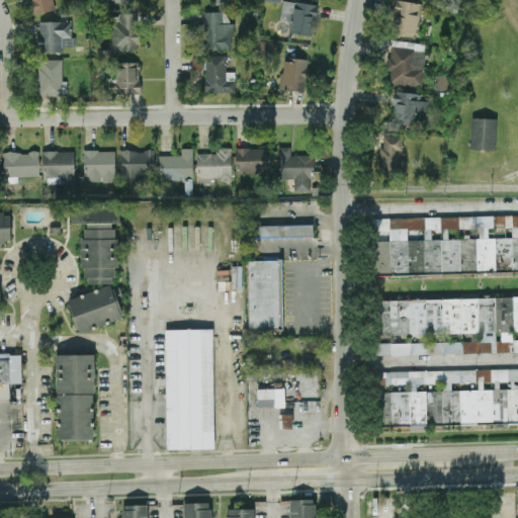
[(55,10),(53,0),(29,0),(33,14),(55,10)]
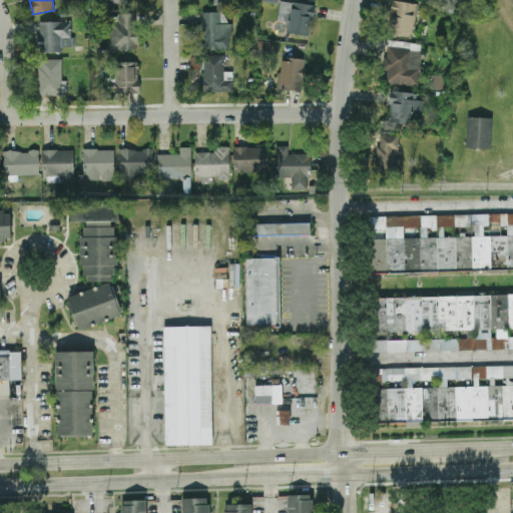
[(278,20),(290,21),(291,2),(280,0),(278,20)]
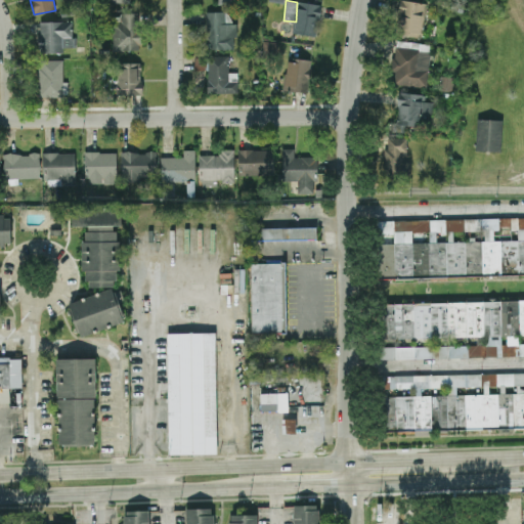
[(425,3),(401,0),(397,34),(421,37),(425,3)]
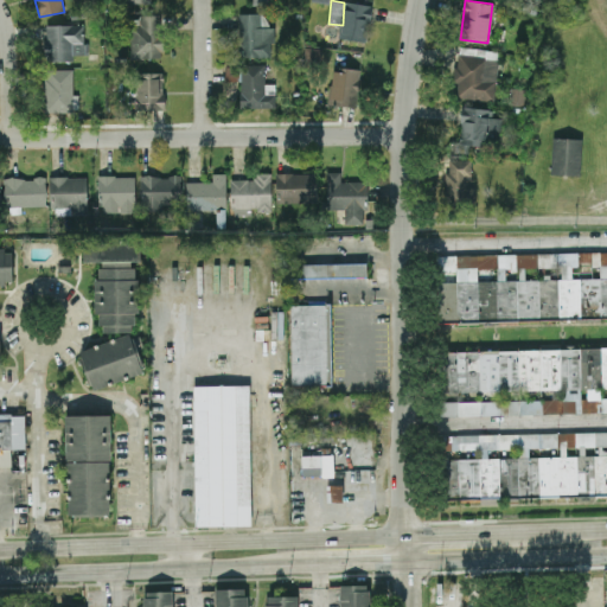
[(368,42),(371,5),(345,2),(342,39),(368,42)]
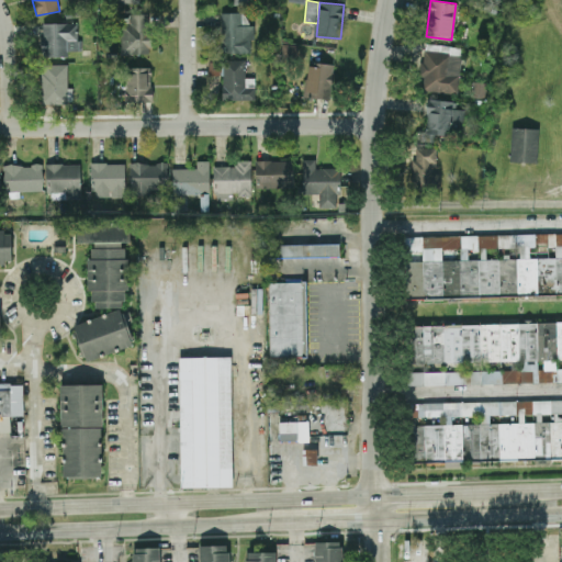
[(253,54),(253,24),(246,24),(246,13),(221,12),(221,53),(253,54)]
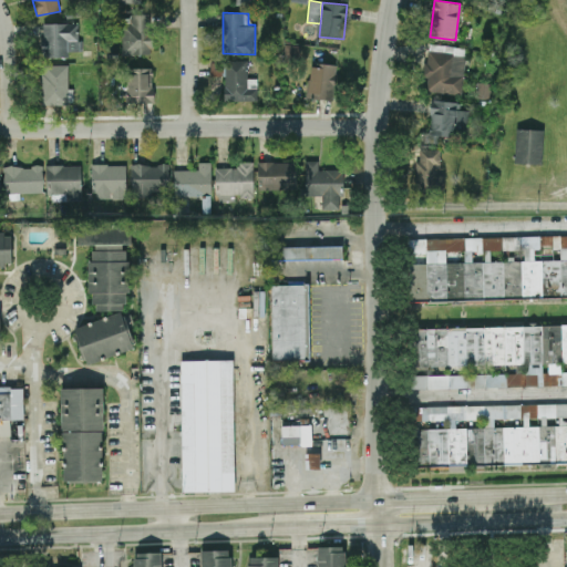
[(152,54),(151,13),(130,14),(130,18),(121,18),(121,55),(152,54)]
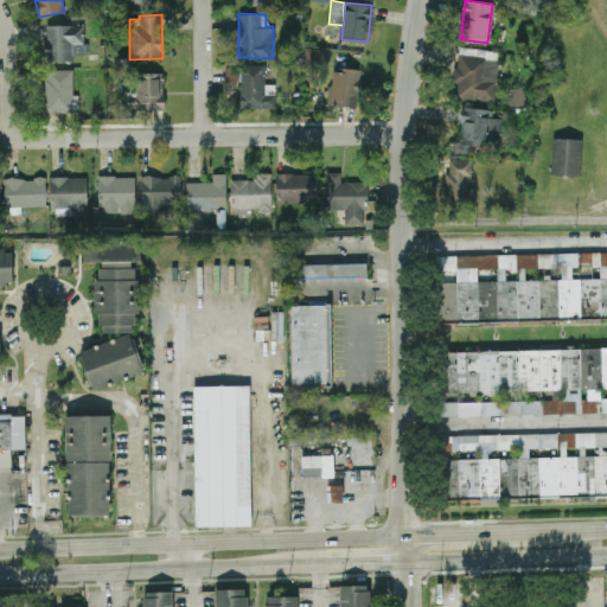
[(74,61),(74,56),(89,55),(88,43),(84,44),(83,24),(45,25),(45,61),(74,61)]
